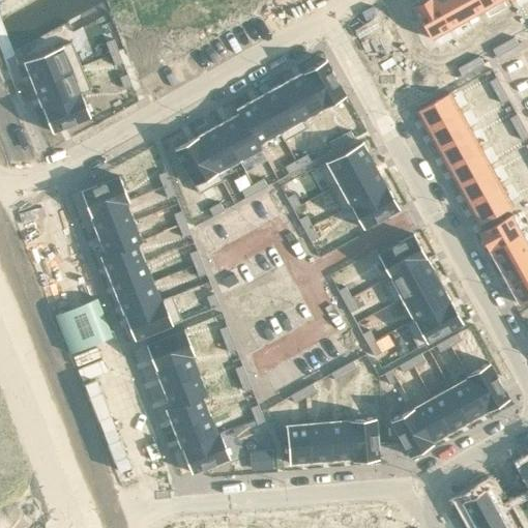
[(184,6),(164,19),(187,62),(208,50),(194,23),(202,19),(193,2),(192,0),(181,0),(184,6)]
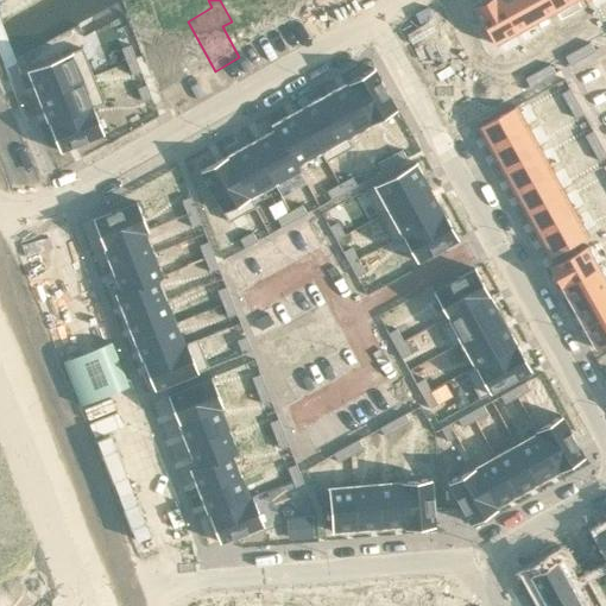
[(284,0),(298,25),(323,11),(316,0),(284,0)]
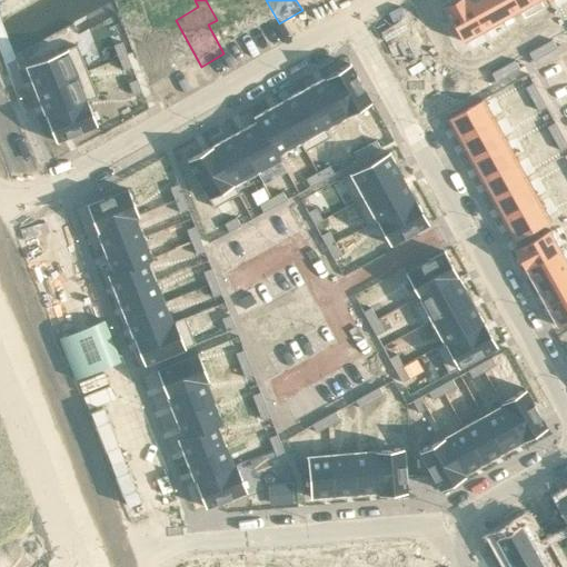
[(296,0),(302,10),(320,0),(296,0)]
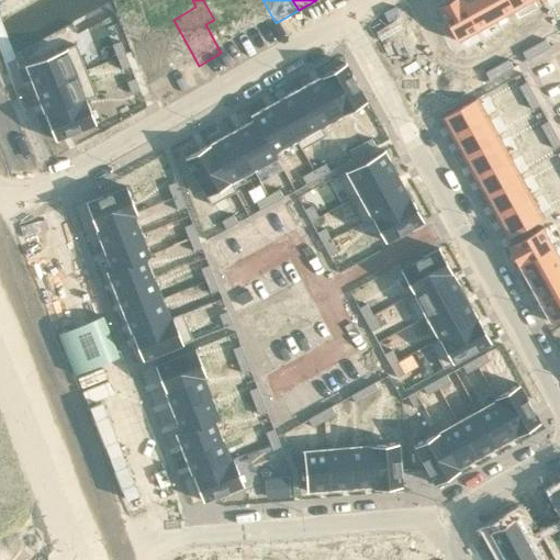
[(460,0),(452,0),(440,7),(460,43),(467,38),(479,32),(460,0)]
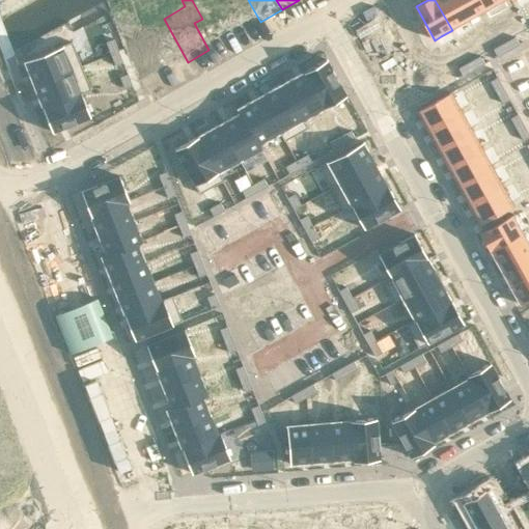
[(457,0),(435,0),(452,30),(463,25),(469,21),(457,0)]
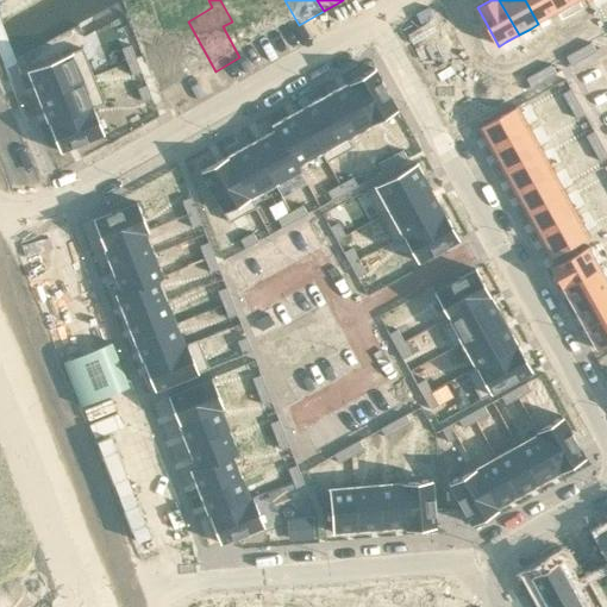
[(551,0),(525,0),(538,24),(546,20),(558,13),(551,0)]
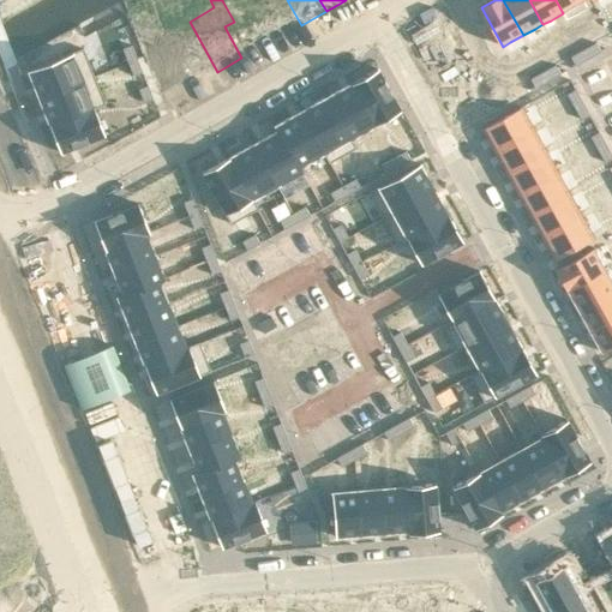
[(582,0),(556,0),(563,13),(576,6),(583,1),(582,0)]
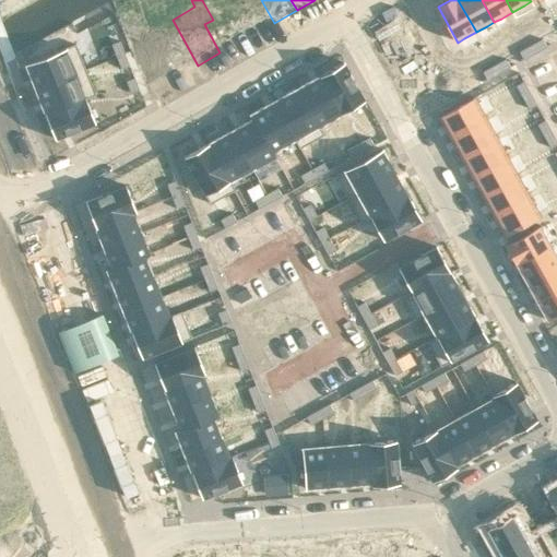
[(146,25),(138,30),(141,36),(151,54),(158,48),(175,78),(198,66),(173,20),(150,32),(146,25)]
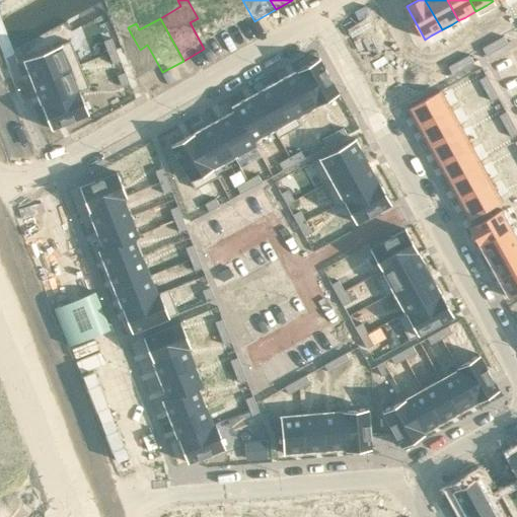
[(505,38),(494,44),(498,51),(509,45),(505,38)]
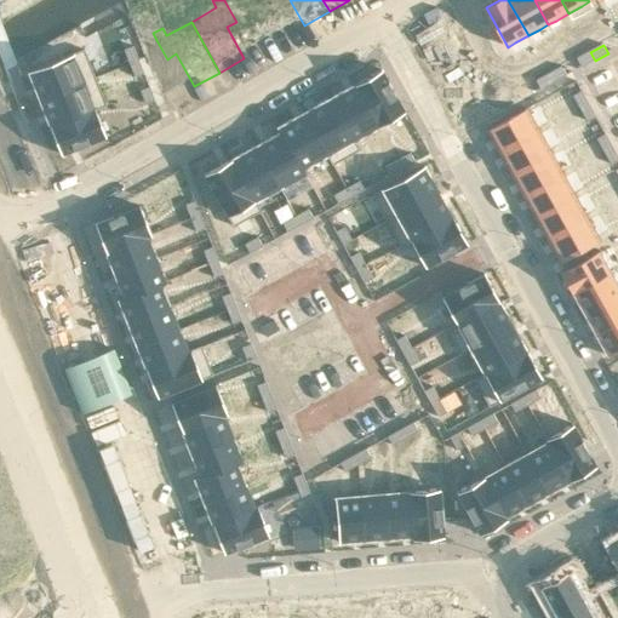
[(135,47),(125,51),(131,64),(139,61),(135,47)]
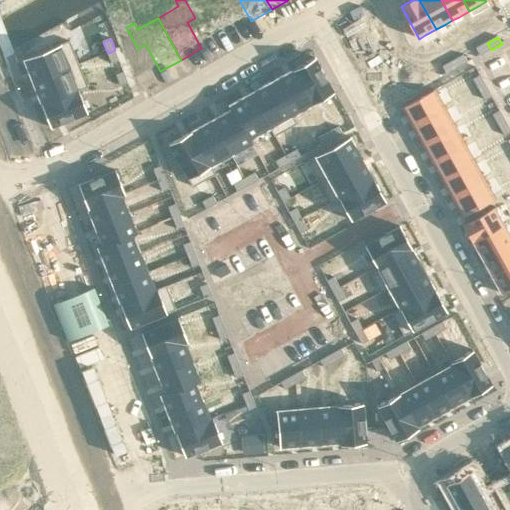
[(61,45),(25,60),(30,74),(32,79),(34,83),(79,65),(70,41),(61,45)]
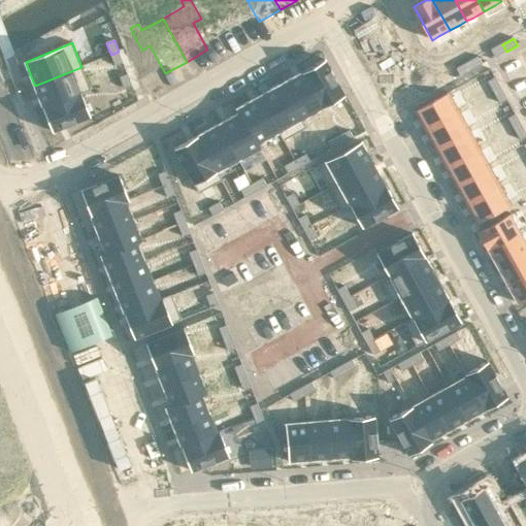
[(502,44),(492,51),(496,58),(506,52),(502,44)]
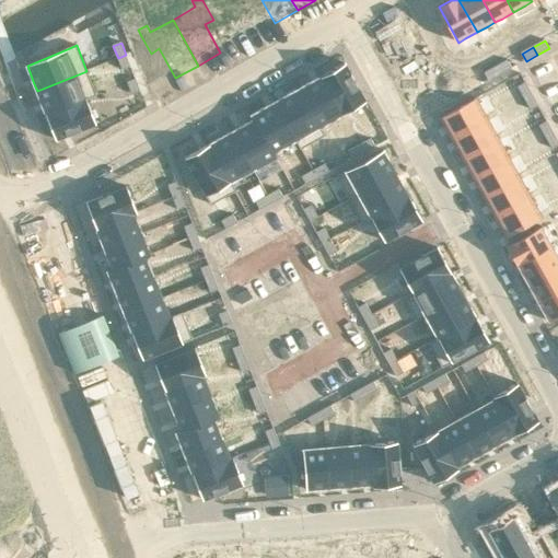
[(126,55),(118,58),(123,71),(131,68),(126,55)]
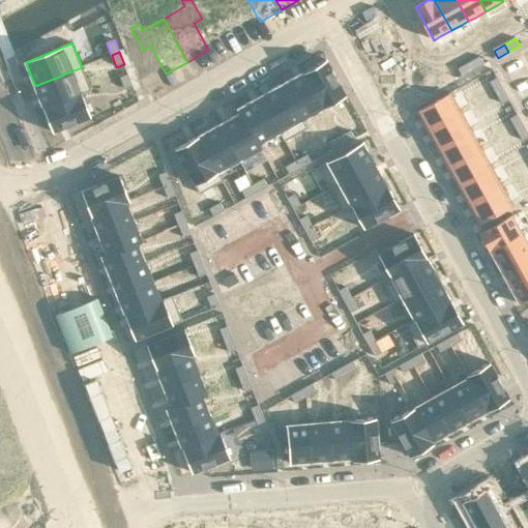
[(480,58),(470,64),(474,71),(485,65),(480,58)]
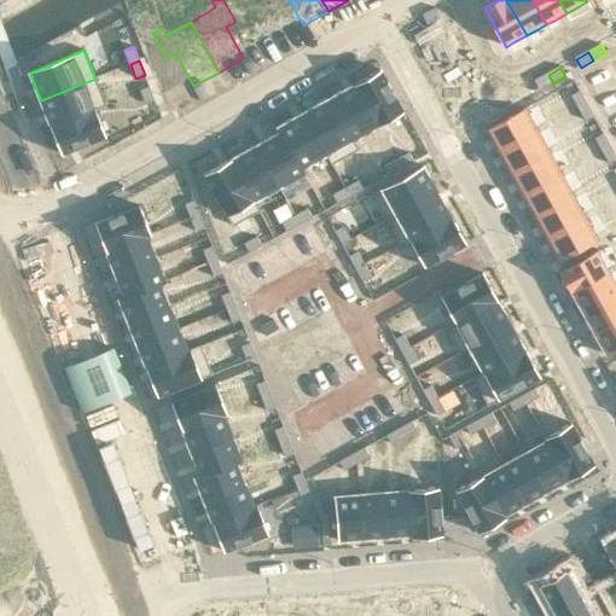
[(382,70),(354,86),(377,128),(405,112),(382,70)]
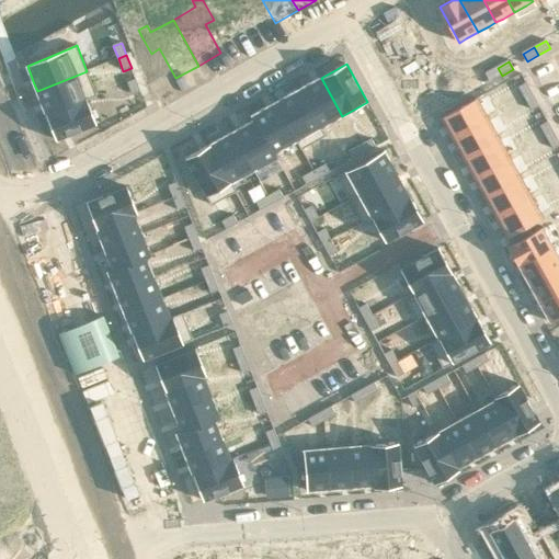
[(498,68),(486,75),(490,82),(502,76),(498,68)]
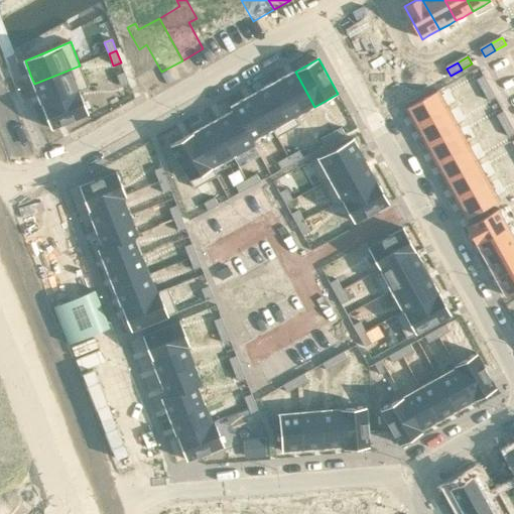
[(80,66),(34,84),(39,98),(41,102),(42,105),(89,87),(80,66)]
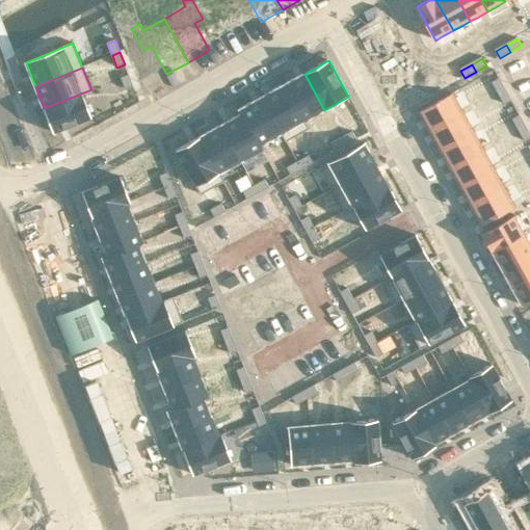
[(297,78),(284,85),(309,130),(310,130),(305,121),(324,110),(305,74),(301,75),(297,78)]
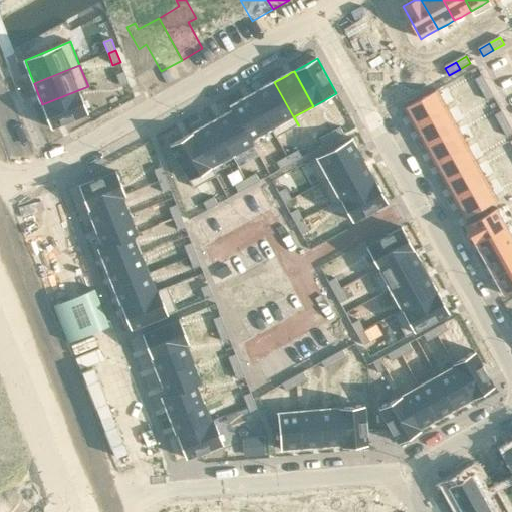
[(124,73),(117,76),(121,87),(130,84),(124,73)]
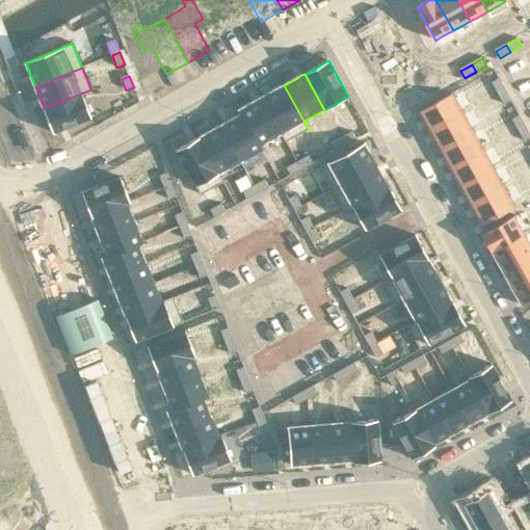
[(499,79),(492,83),(498,95),(505,90),(499,79)]
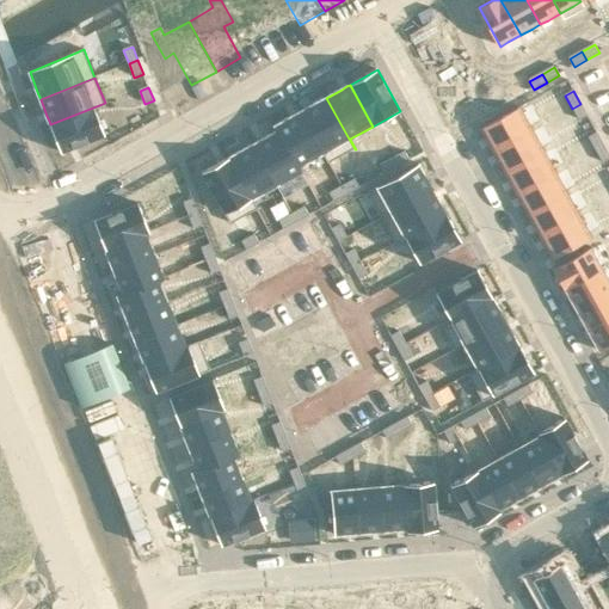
[(306,109),(301,112),(324,154),(328,164),(355,149),(326,98),(311,106),(306,109)]
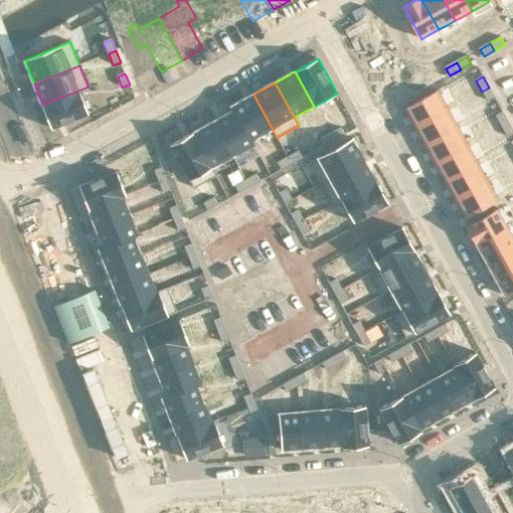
[(89,87),(42,105),(52,129),(58,127),(62,125),(89,115),(80,92),(89,89),(89,87)]
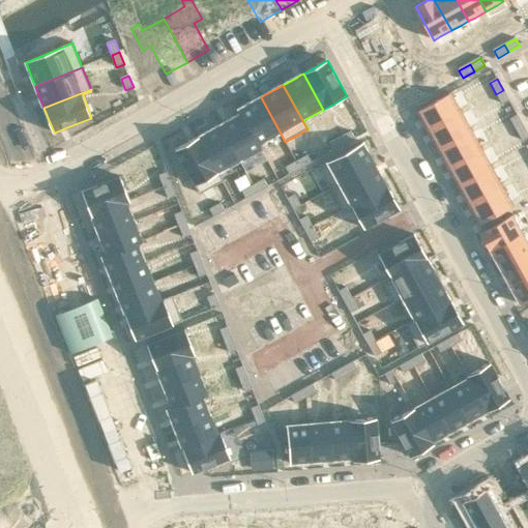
[(503,90),(496,94),(502,105),(509,100),(503,90)]
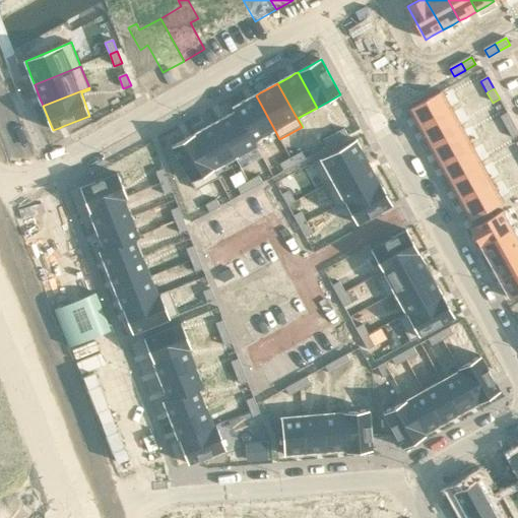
[(440,95),(410,112),(421,129),(449,113),(453,111),(443,93),(440,95)]
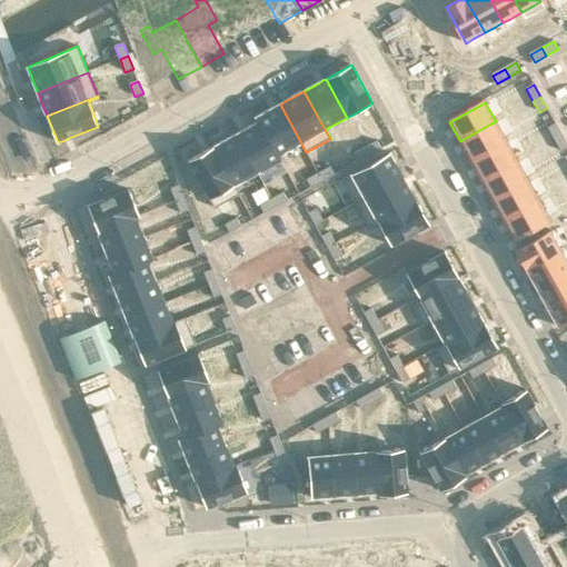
[(271,109),(256,118),(259,122),(280,161),(281,160),(279,156),(301,143),(280,105),(276,107),(271,109)]
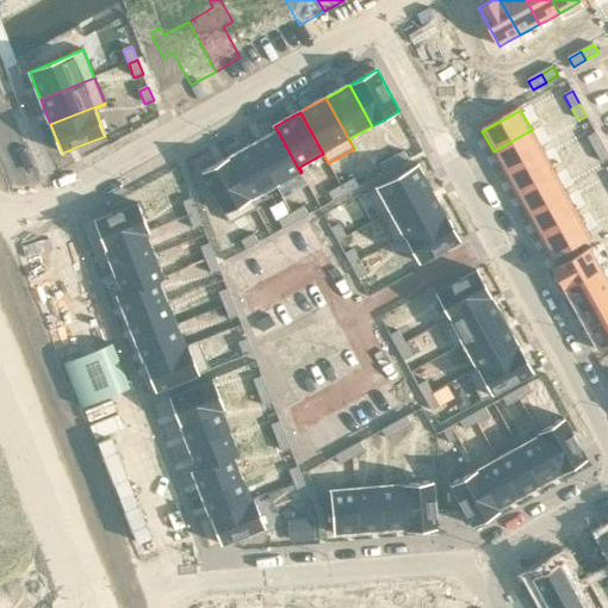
[(527,132),(494,152),(504,173),(539,154),(544,152),(532,130),(527,132)]
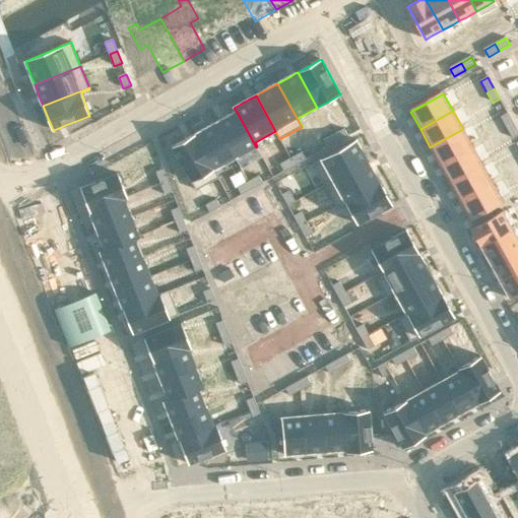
[(219,121),(215,123),(236,158),(256,147),(237,112),(223,119),(219,121)]
